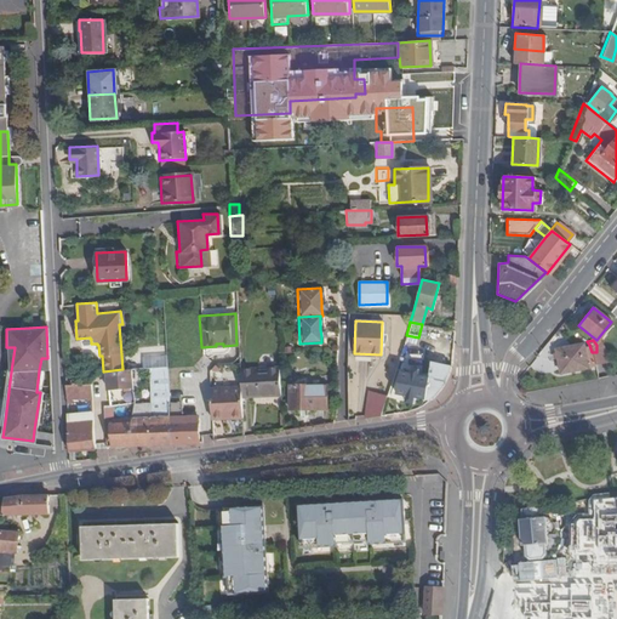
[(582,344),(554,348),(559,373),(587,368),(582,344)]
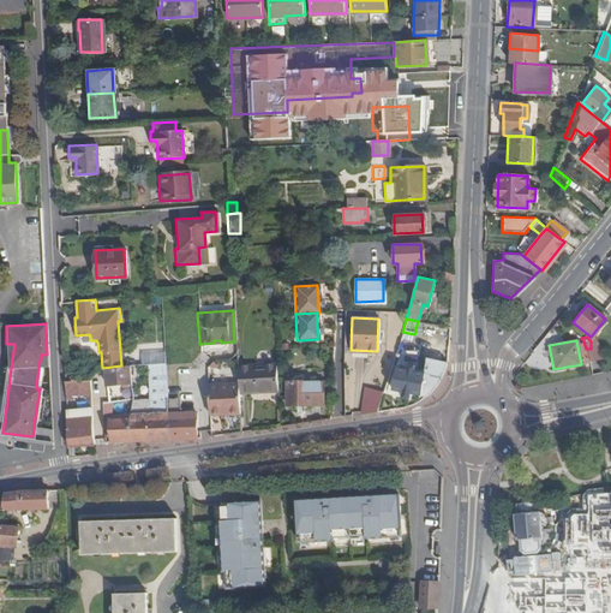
[(427,358),(425,373),(421,396),(420,398),(425,396),(437,382),(445,367),(445,362),(427,358)]
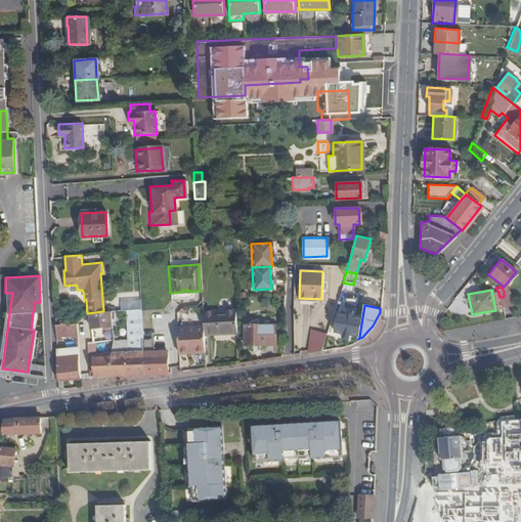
[(143,376),(141,351),(141,338),(139,309),(126,309),(126,317),(124,317),(125,340),(120,340),(122,377),(143,376)]
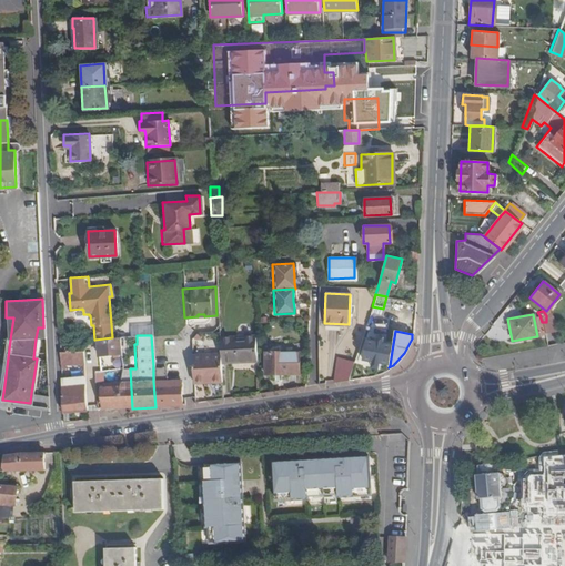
[(219,354),(220,362),(255,360),(254,335),(219,337),(219,354)]
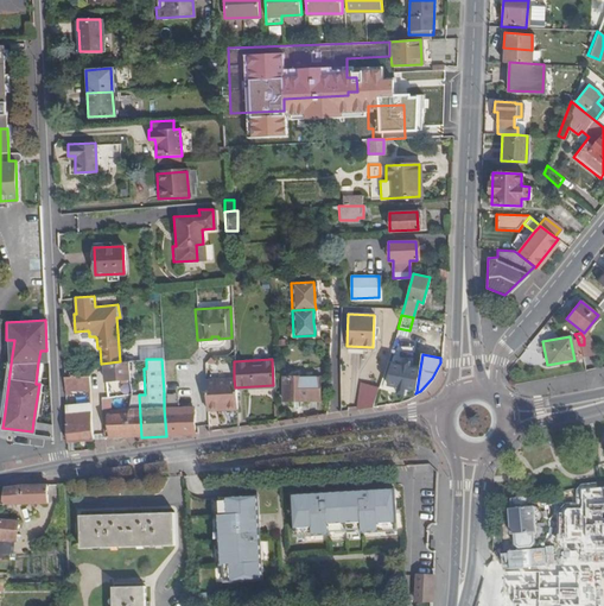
[(101,364),(102,380),(128,378),(127,361),(120,361),(101,364)]
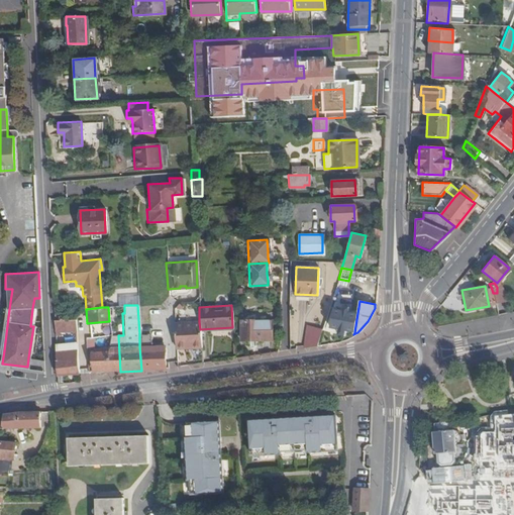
[(354,332),(357,313),(333,308),(329,327),(354,332)]
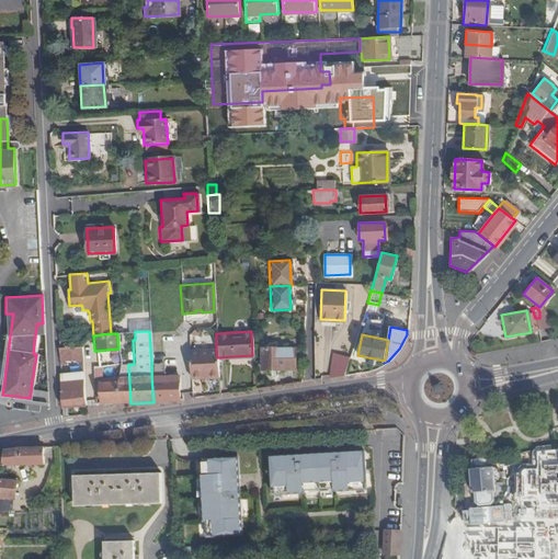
[(58,346),(58,366),(63,365),(63,358),(81,357),(81,345),(58,346)]
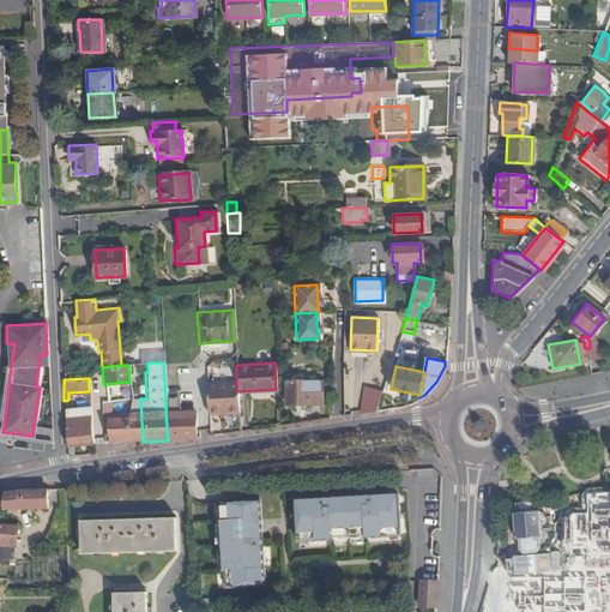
[(321,381),(284,381),(284,403),(321,403),(321,381)]
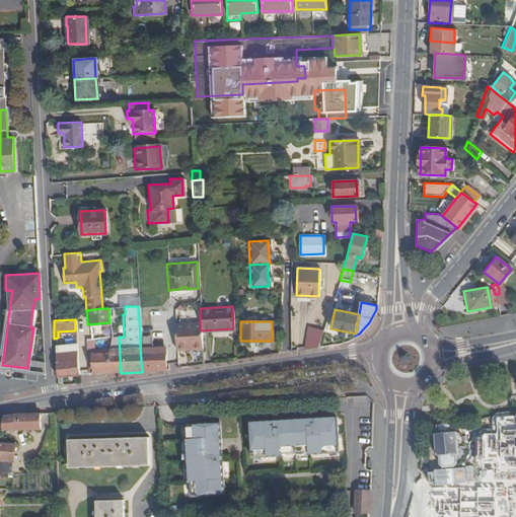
[(175,324),(176,346),(192,346),(192,349),(202,348),(201,330),(200,323),(175,324)]
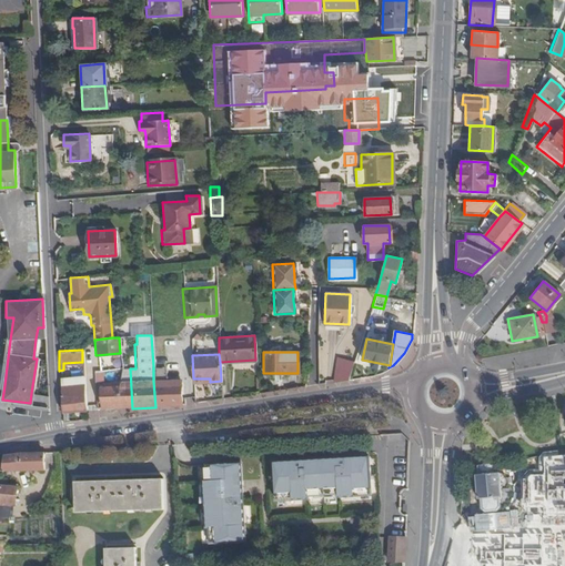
[(347,378),(353,361),(340,357),(333,381),(347,378)]
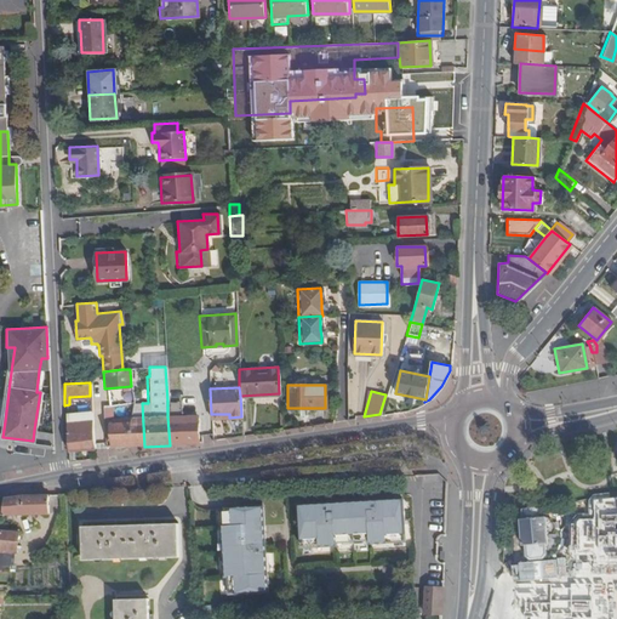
[(180,401),(167,401),(167,416),(181,415),(180,401)]
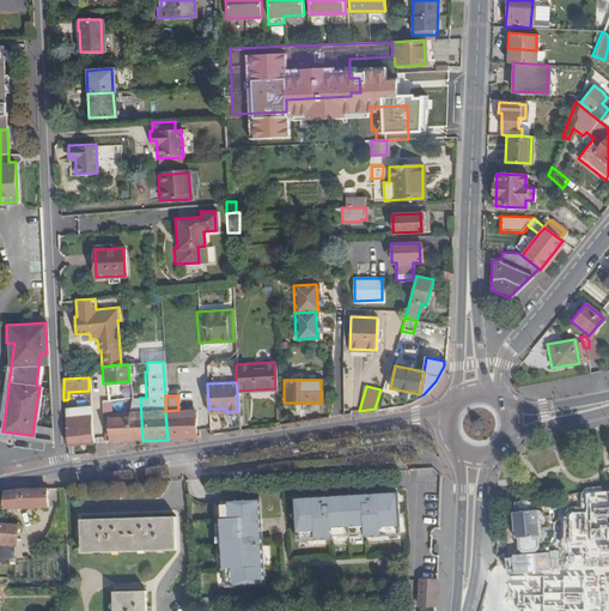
[(129,417),(131,441),(142,441),(140,398),(131,399),(129,411),(129,417)]
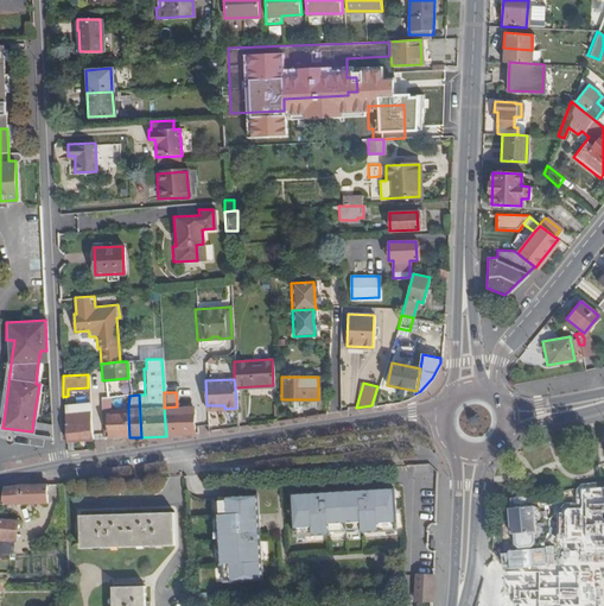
[(91,439),(89,404),(64,406),(67,440),(91,439)]
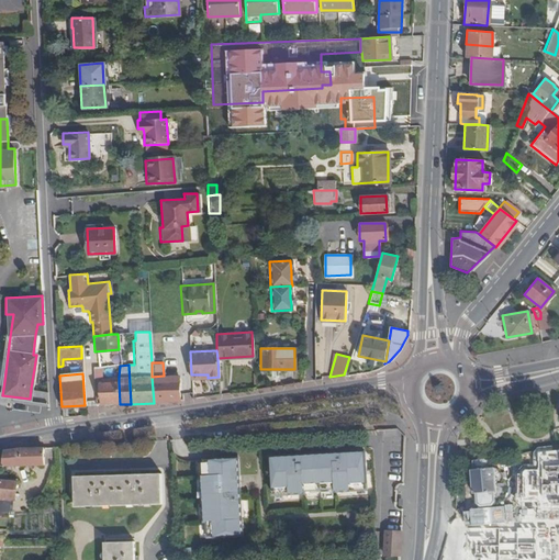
[(179,401),(179,400),(178,376),(164,376),(152,377),(154,403),(179,401)]
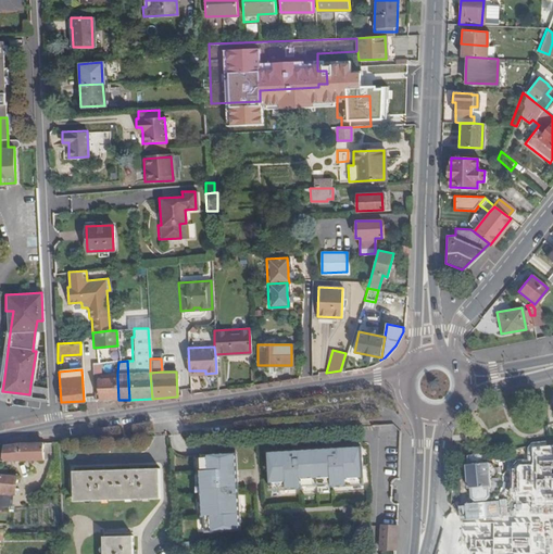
[(100,401),(118,400),(117,378),(99,379),(100,401)]
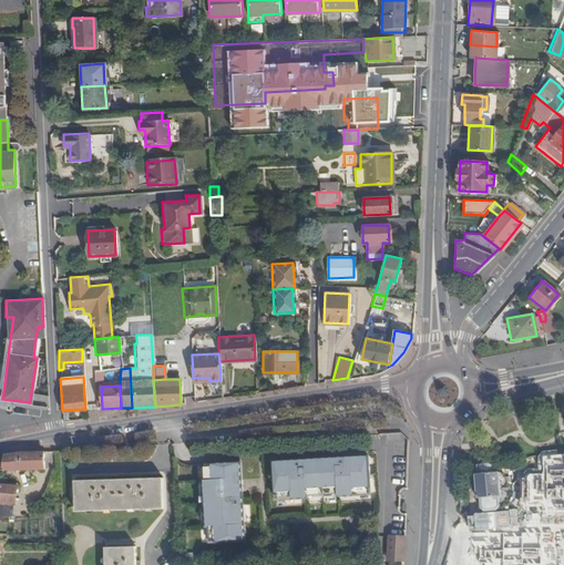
[(30,402),(47,404),(47,394),(31,392),(30,402)]
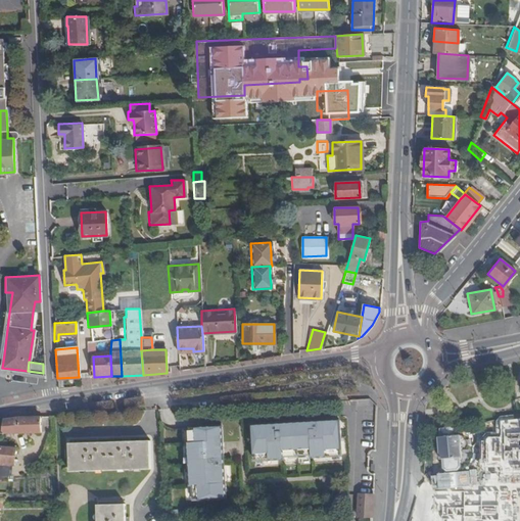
[(38,430),(38,415),(17,416),(1,418),(0,430),(38,430)]
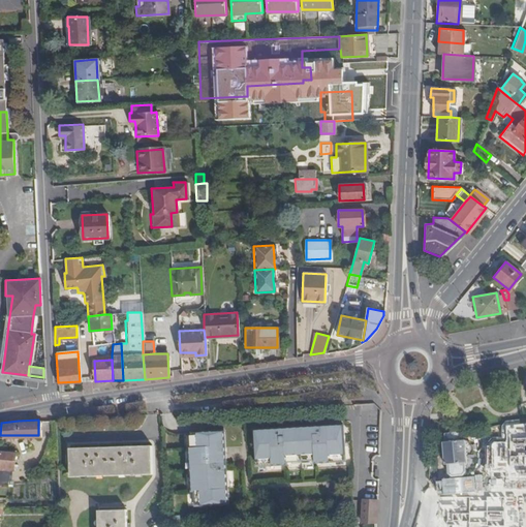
[(341,424),(326,425),(327,429),(322,429),(322,425),(271,428),(271,432),(268,432),(267,428),(252,429),(254,464),(284,463),(284,460),(312,458),(313,461),(343,460),(341,424)]
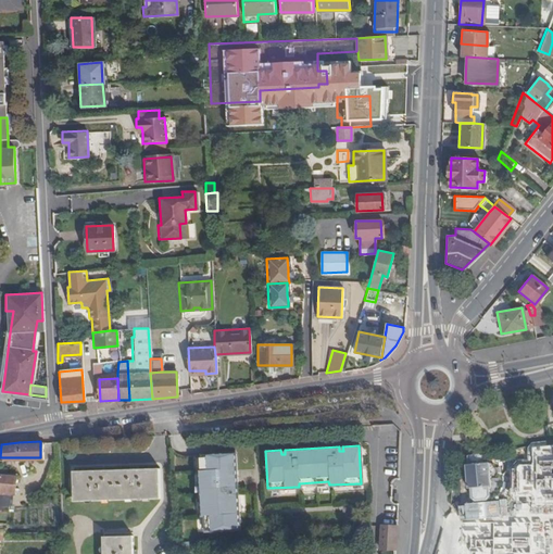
[(230,451),(197,453),(198,468),(195,468),(197,514),(200,513),(201,529),(235,527),(233,481),(229,481),(229,476),(231,475),(230,451)]
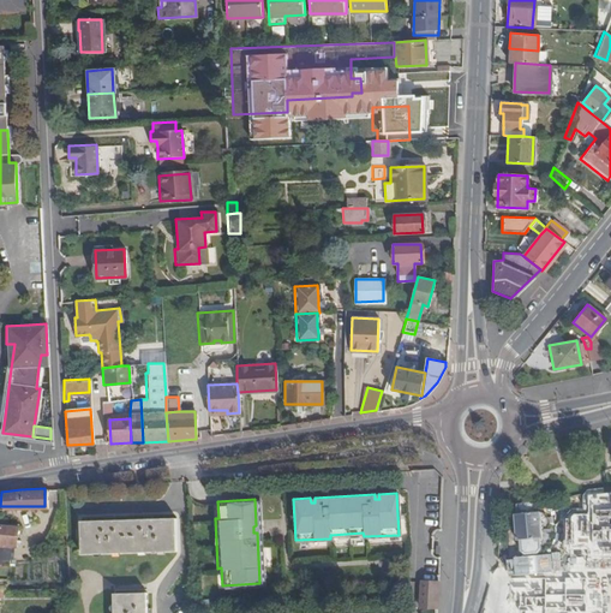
[(534,501),(514,504),(517,548),(522,552),(534,551),(538,546),(538,536),(539,535),(537,512),(535,511),(534,501)]
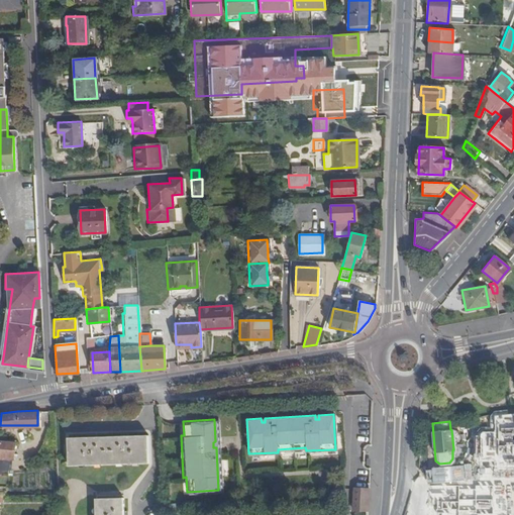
[(146,434),(67,437),(68,464),(147,460),(146,434)]
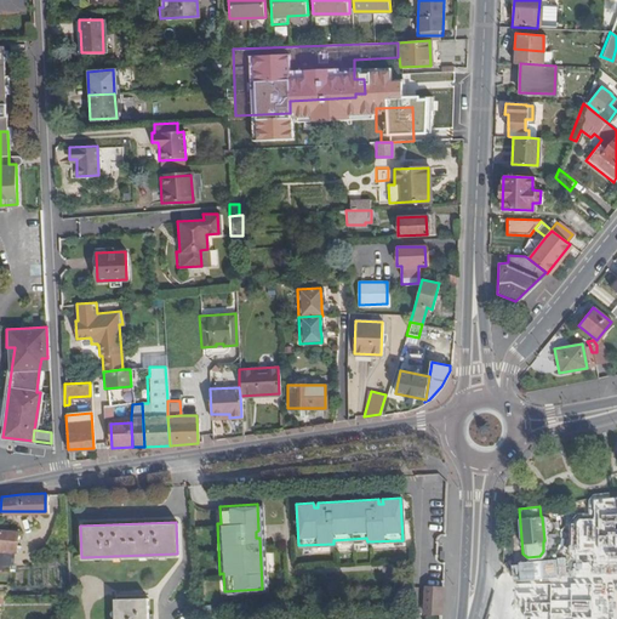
[(0,567),(6,568),(7,562),(11,562),(12,549),(15,549),(16,532),(0,529),(0,567)]
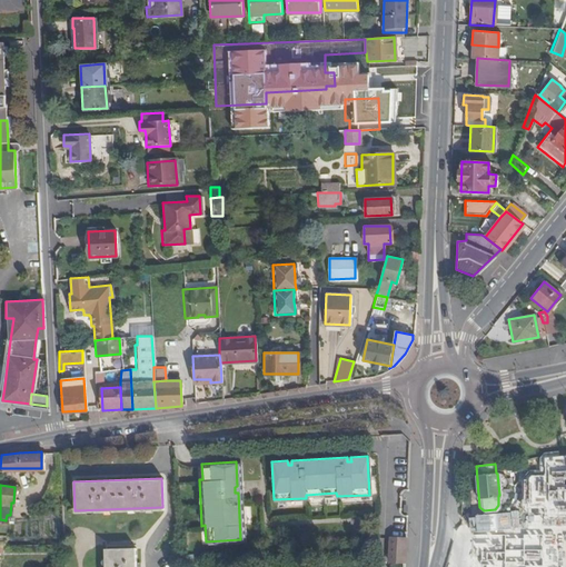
[(509,523),(510,530),(520,529),(519,521),(509,523)]
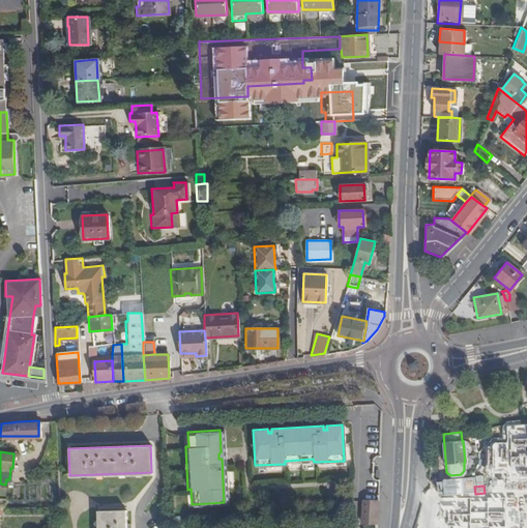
[(375,527),(376,500),(361,499),(360,525),(360,527),(367,527),(375,527)]
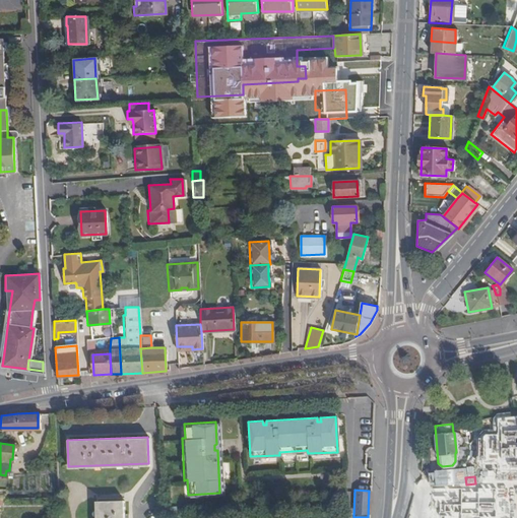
[(122,517),(122,500),(94,501),(94,517),(122,517)]
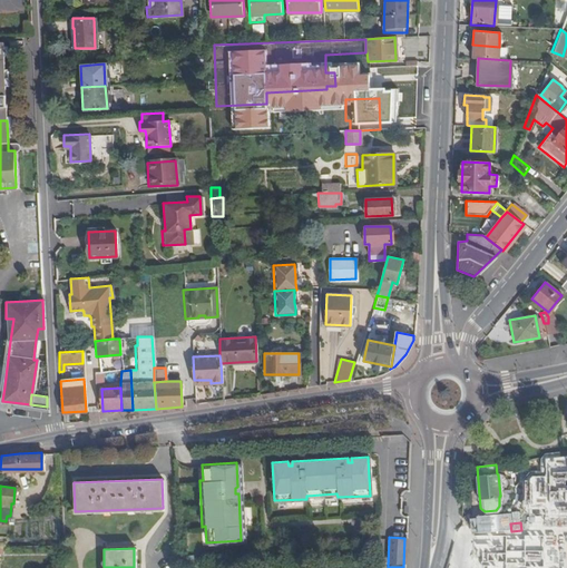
[(525,554),(525,567),(556,567),(556,552),(525,554)]
